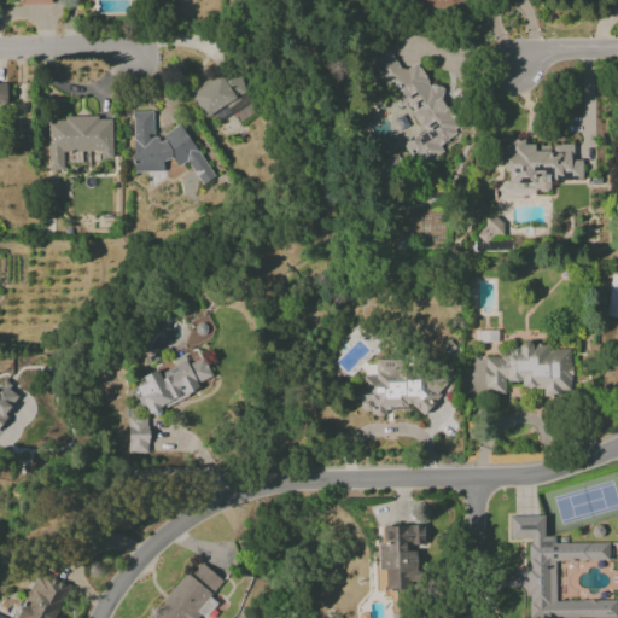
[(465,12),(465,0),(414,0),(415,12),(465,12)]
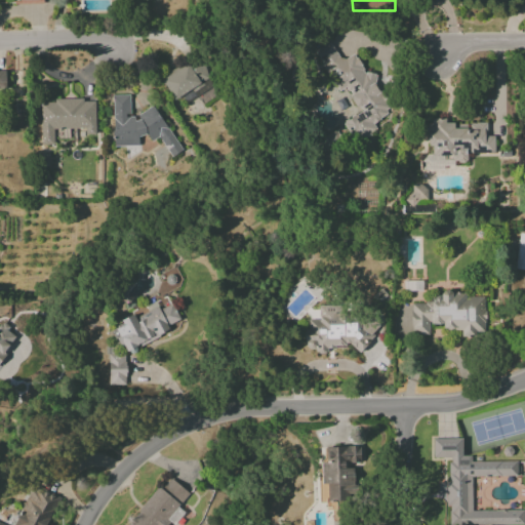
[(315,51),(337,92),(346,87),(360,113),(344,121),(355,142),(376,130),(372,122),(391,112),(370,73),(366,75),(354,53),(339,61),(330,43),(315,51)]
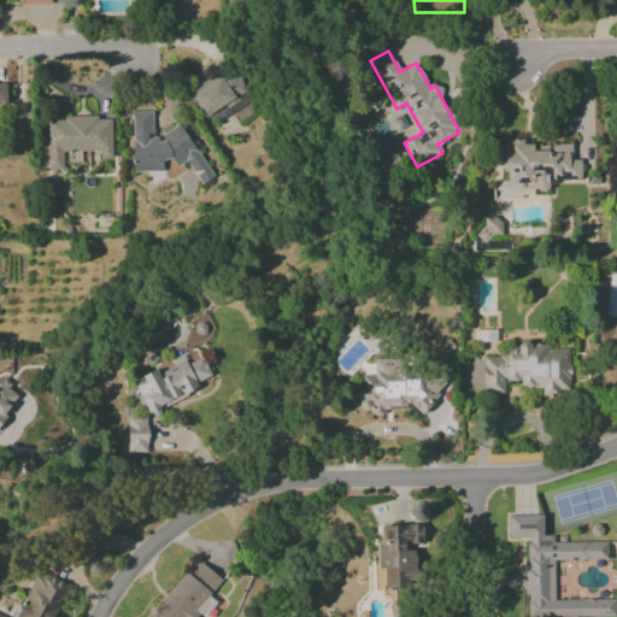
[(204,118),(225,106),(234,122),(256,110),(233,69),(189,92),(204,118)]
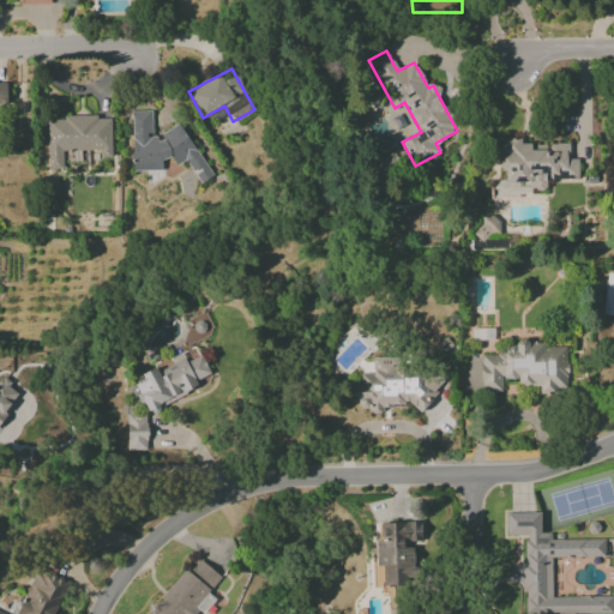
[(133,172),(162,170),(161,161),(170,156),(175,166),(186,160),(199,184),(211,178),(181,125),(156,138),(151,131),(151,112),(132,112),(133,172)]
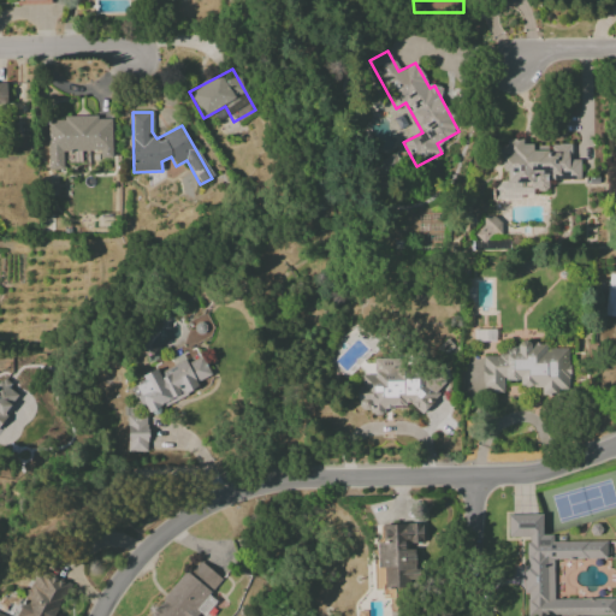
[(111,118),(47,118),(47,170),(64,170),(64,152),(100,152),(100,158),(112,158),(111,118)]
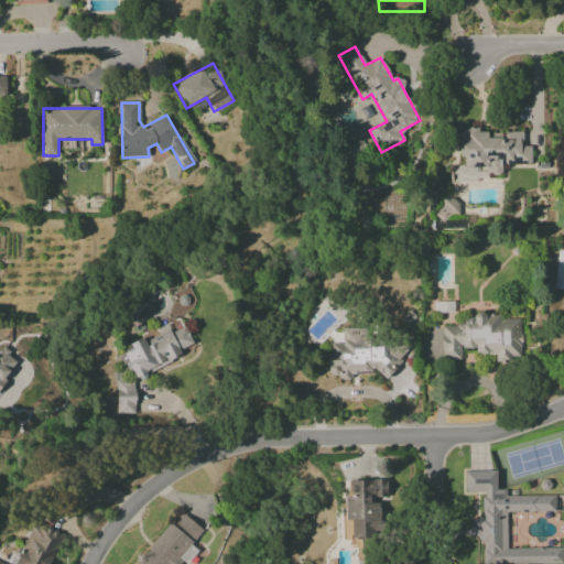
[(531,164),(531,147),(522,147),(522,132),(479,133),(479,128),(459,128),(459,158),(464,158),(464,167),(485,167),(486,174),(501,174),(501,165),(531,164)]
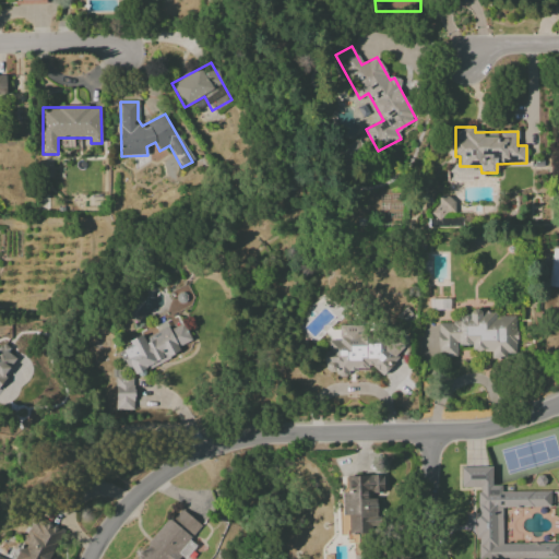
[(346,169),(370,158),(360,139),(336,150),(346,169)]
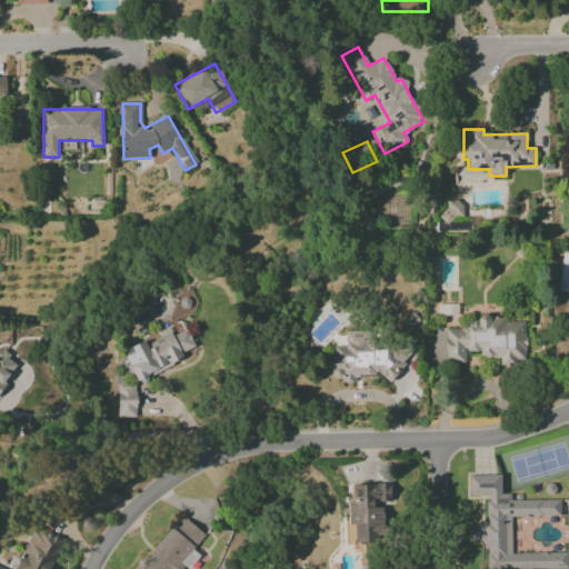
[(568,292),(568,252),(561,252),(558,292),(568,292)]
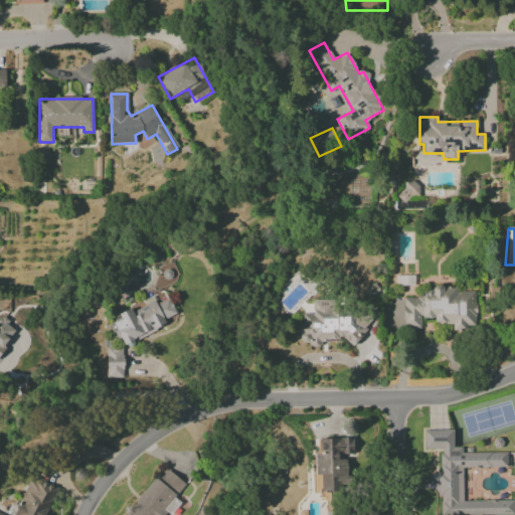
[(475,292),(456,292),(456,287),(433,287),(433,292),(422,293),(423,297),(402,298),(403,329),(420,329),(420,318),(435,318),(435,324),(452,323),(453,328),(476,328),(475,292)]
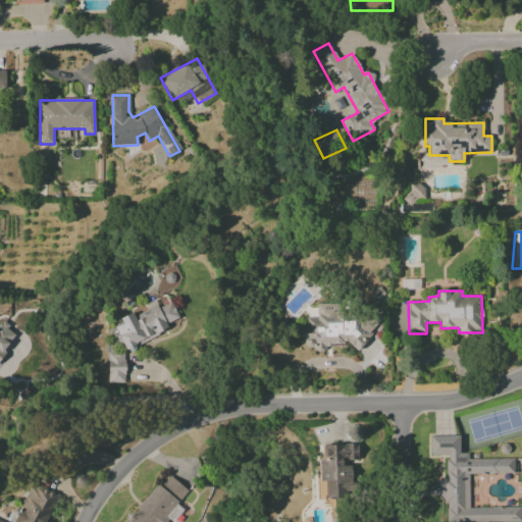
[(177,318),(170,302),(158,308),(155,300),(144,305),(146,310),(134,316),(132,313),(119,318),(121,323),(112,328),(123,352),(168,330),(165,324),(177,318)]
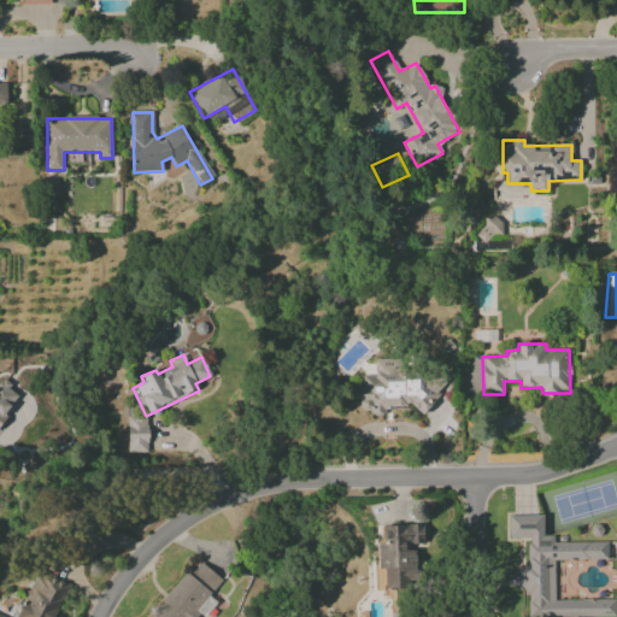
[(395,376),(397,360),(374,359),(374,376),(362,376),(362,389),(358,388),(358,413),(385,415),(385,407),(434,410),(435,377),(395,376)]
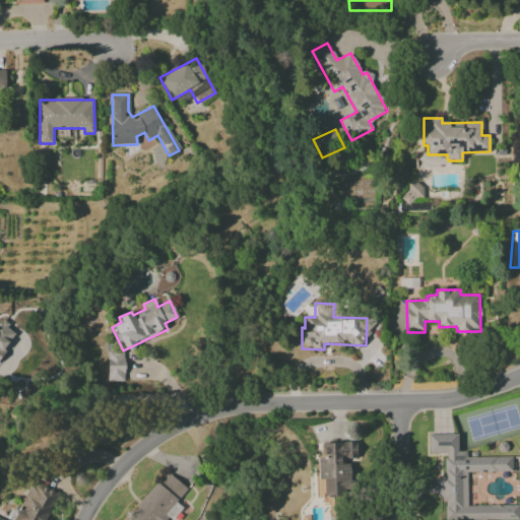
[(15,333),(7,327),(5,315),(0,321),(0,360),(5,353),(4,348),(15,333)]
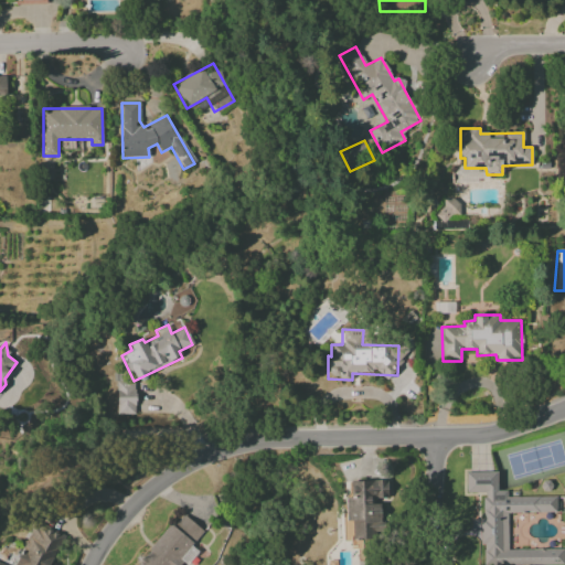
[(136,414),(135,381),(116,382),(117,415),(136,414)]
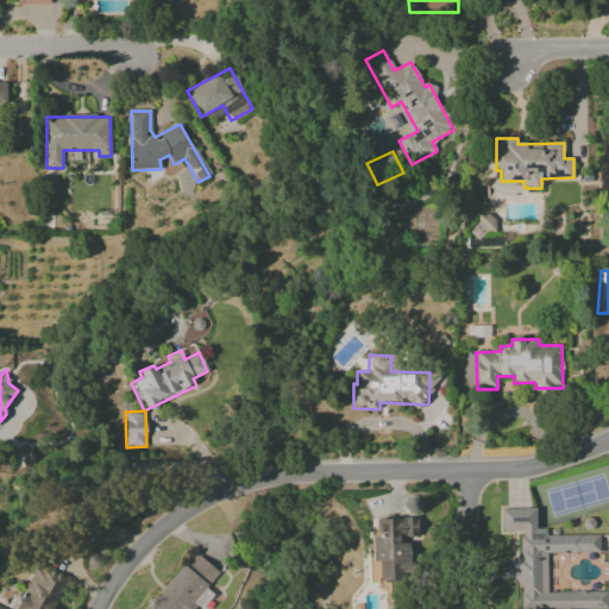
[(547,592),(546,553),(600,552),(600,535),(546,535),(546,528),(535,529),(535,508),(501,509),(502,532),(519,532),(519,586),(521,586),(520,608),(589,608),(608,608),(608,591),(547,592)]
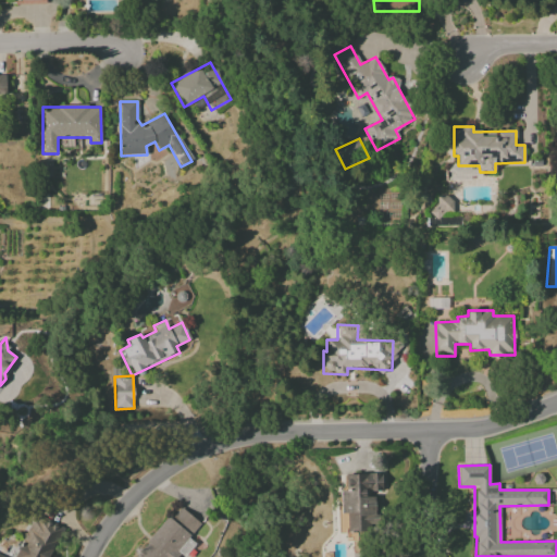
[(382,492),(381,473),(347,474),(348,491),(341,491),(341,514),(346,514),(347,532),(375,532),(374,492),(382,492)]
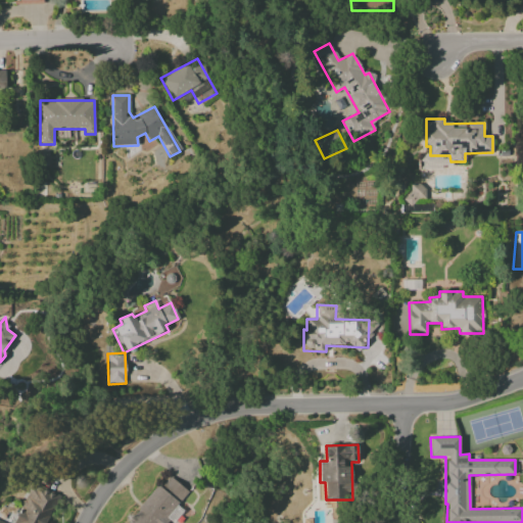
[(128,522),(167,522),(170,520),(167,518),(188,490),(167,474),(128,522)]
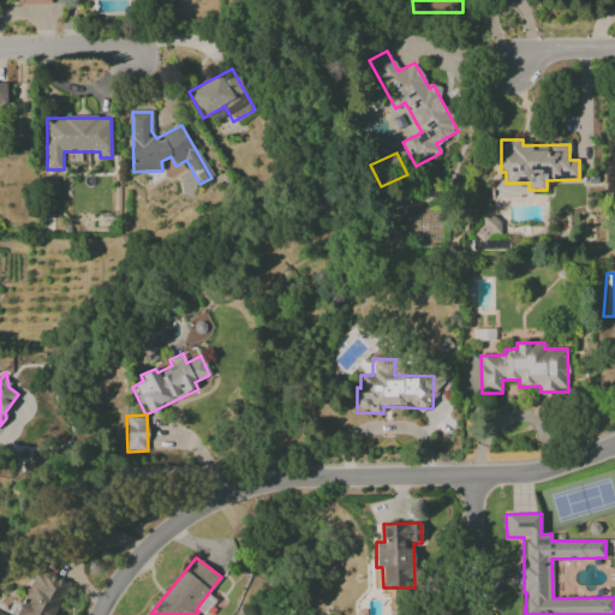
[(0,614),(53,614),(67,584),(36,571),(16,614),(5,614),(0,613),(0,614)]
